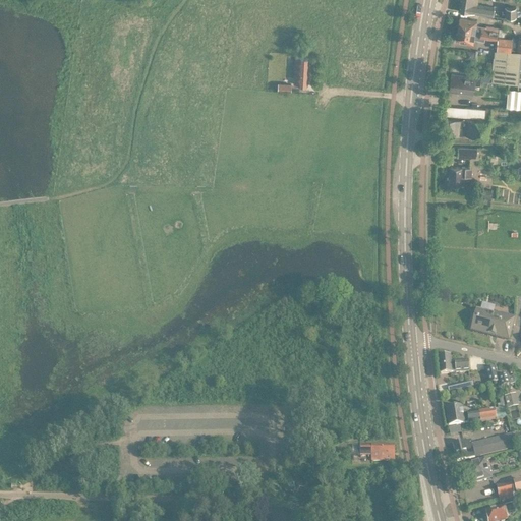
[(491,17),(494,8),(476,6),(477,0),(459,0),(458,12),(491,17)]
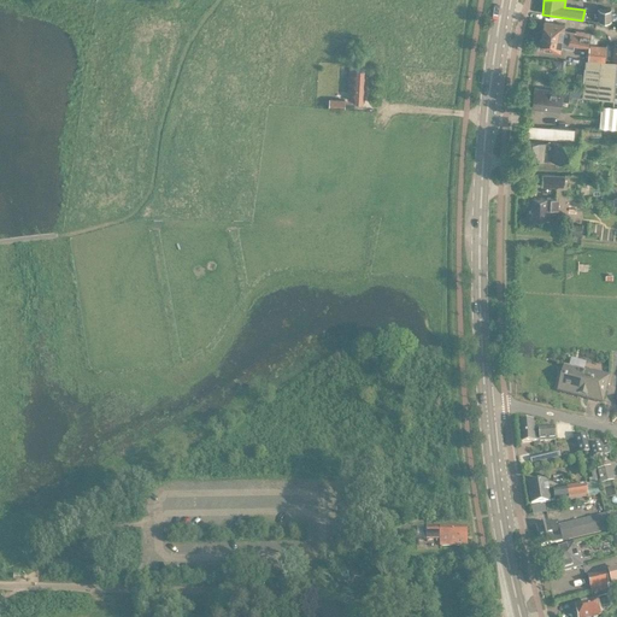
[(611,21),(611,10),(598,10),(597,21),(611,21)]
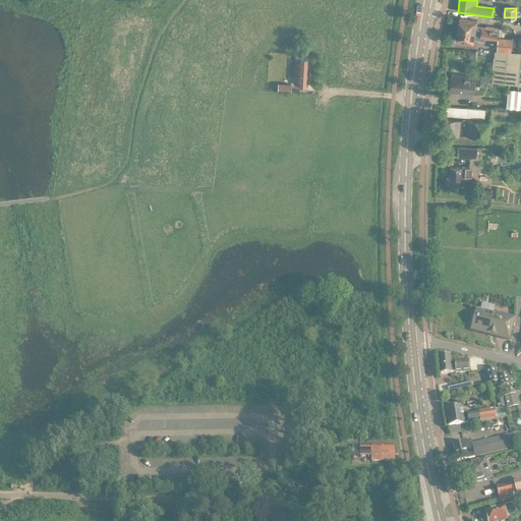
[(489,32),(488,40),(496,41),(497,34),(498,34),(498,33),(497,33),(498,29),(488,27),(487,30),(475,27),(476,21),(460,19),(459,20),(458,21),(458,24),(458,26),(458,27),(459,27),(458,30),(458,31),(458,32),(480,36),(481,31),(489,32)]
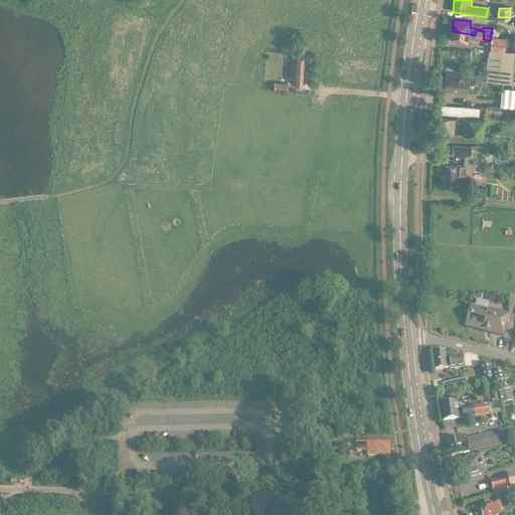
[(451,39),(451,40),(451,41),(467,43),(468,39),(478,41),(479,38),(483,39),(484,31),(476,30),(475,35),(453,31),(453,32),(452,32),(452,33),(451,34),(450,38),(451,39)]
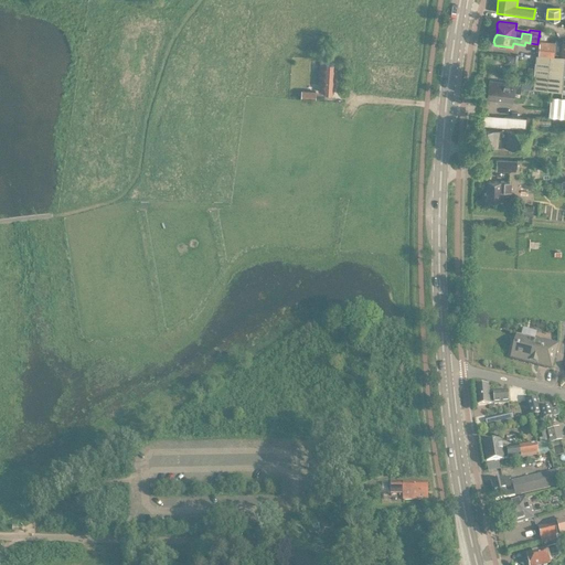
[(553,55),(554,42),(539,41),(537,54),(553,55)]
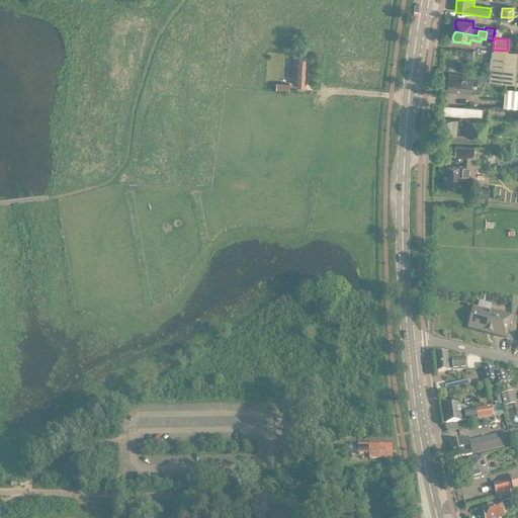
[(516,73),(517,54),(491,52),(490,71),(516,73)]
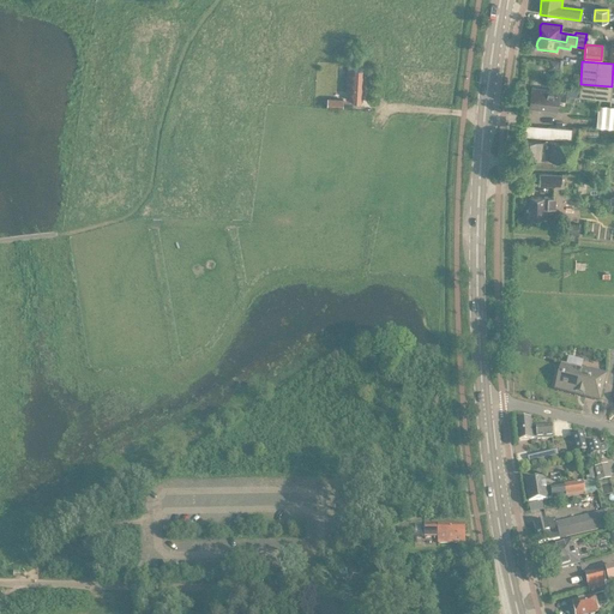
[(347,92),(345,101),(361,102),(362,90),(363,70),(348,68),(347,84),(342,84),(342,92),(343,92),(343,94),(345,94),(345,92),(347,92)]
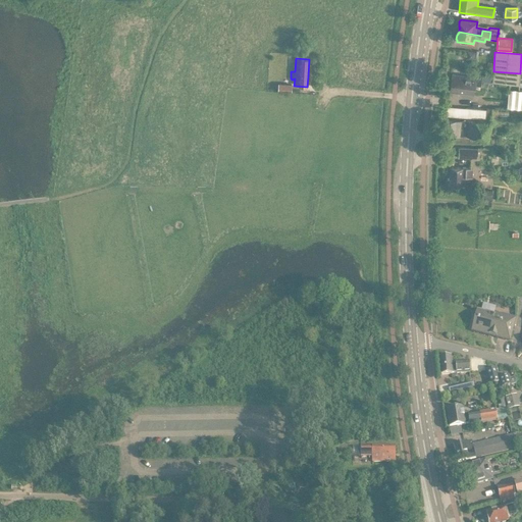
[(520,73),(493,71),(491,83),(519,86),(520,73)]
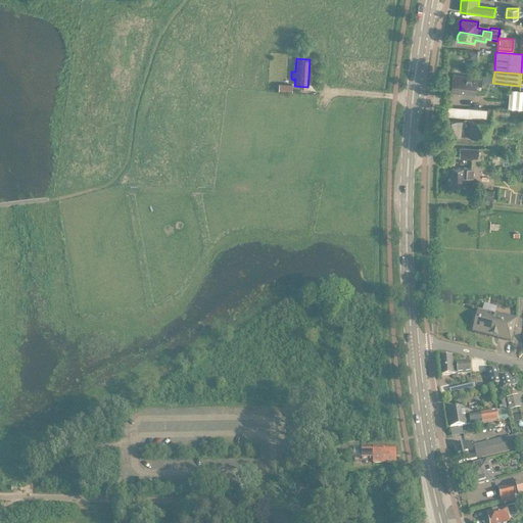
[(482,80),(453,76),(450,92),(474,95),(475,86),(481,87),(482,80)]
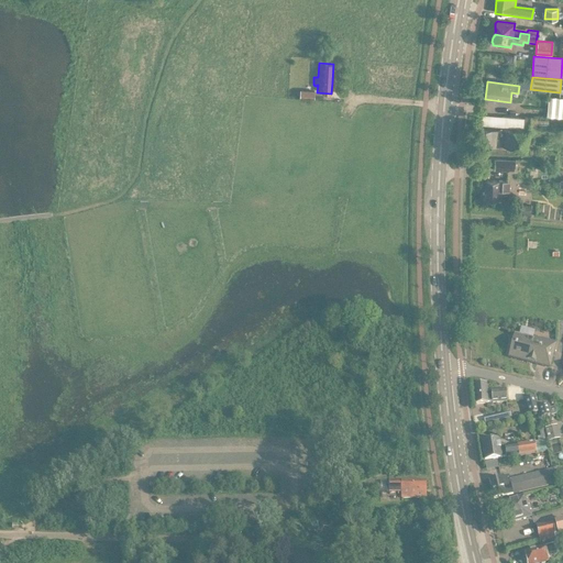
[(562,84),(562,97),(552,97),(551,117),(562,117),(562,84)]
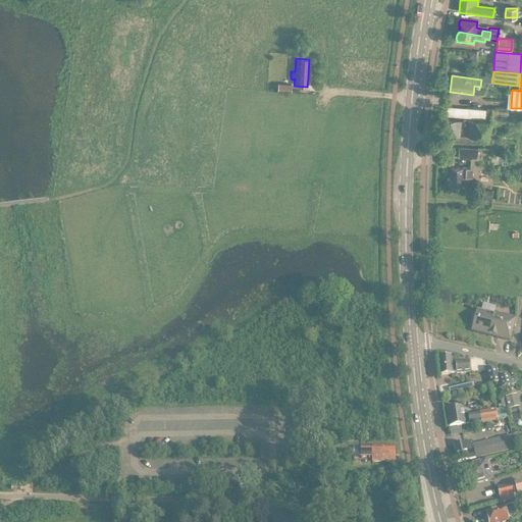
[(496,123),(498,110),(486,108),(485,122),(496,123)]
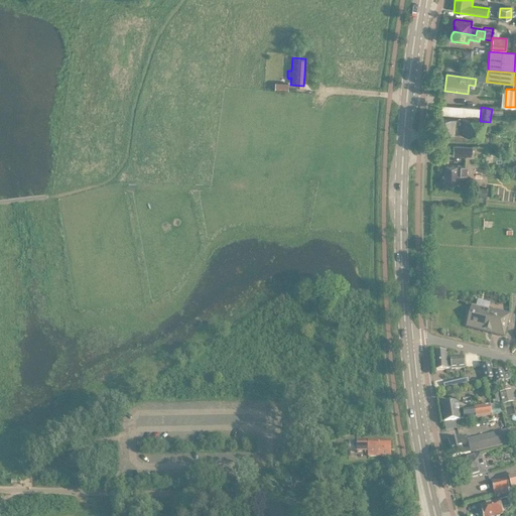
[(460,117),(479,118),(480,109),(460,108),(460,117)]
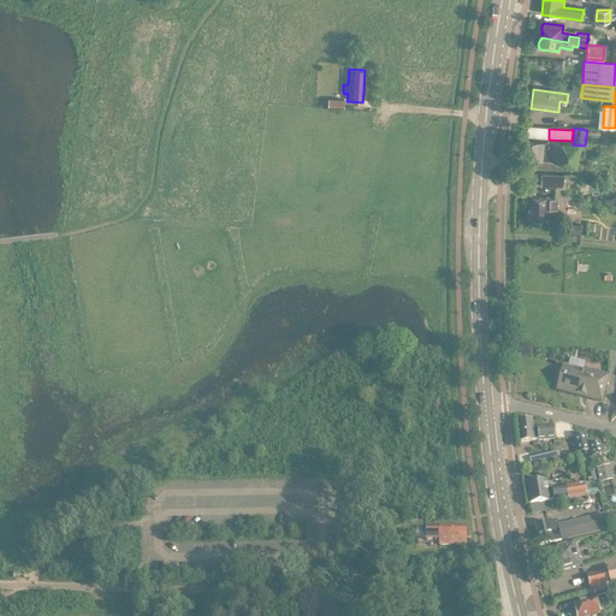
[(551,144),(525,142),(523,159),(531,160),(529,163),(532,163),(532,160),(544,161),(545,155),(550,157),(549,160),(567,163),(567,164),(574,164),(576,146),(551,142),(551,144)]
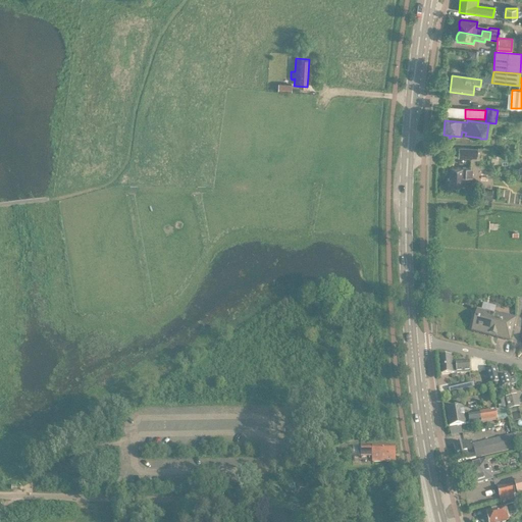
[(450,184),(450,186),(461,187),(465,187),(471,187),(472,178),(472,169),(470,169),(451,168),(451,177),(449,177),(449,184),(450,184)]
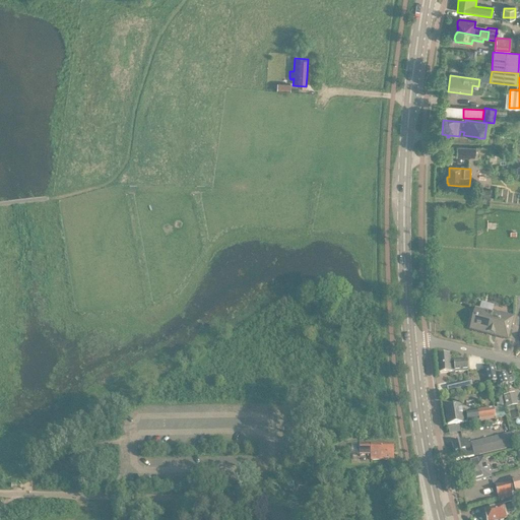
[(497,312),(497,314),(477,309),(475,317),(473,316),(470,329),(471,328),(486,332),(486,333),(488,331),(495,333),(494,335),(496,336),(496,335),(500,337),(500,336),(506,338),(508,339),(513,316),(497,312)]
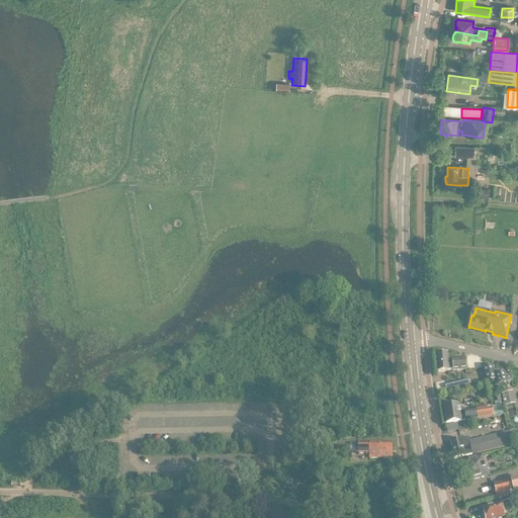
[(464,357),(464,358),(460,358),(451,359),(447,360),(447,353),(436,354),(437,371),(448,370),(448,369),(452,369),(452,370),(465,368),(464,357)]
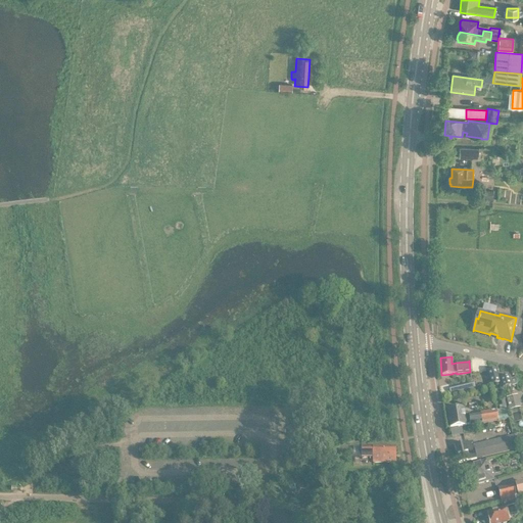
[(498,378),(496,369),(486,371),(490,385),(500,382),(502,388),(512,385),(509,376),(498,378)]
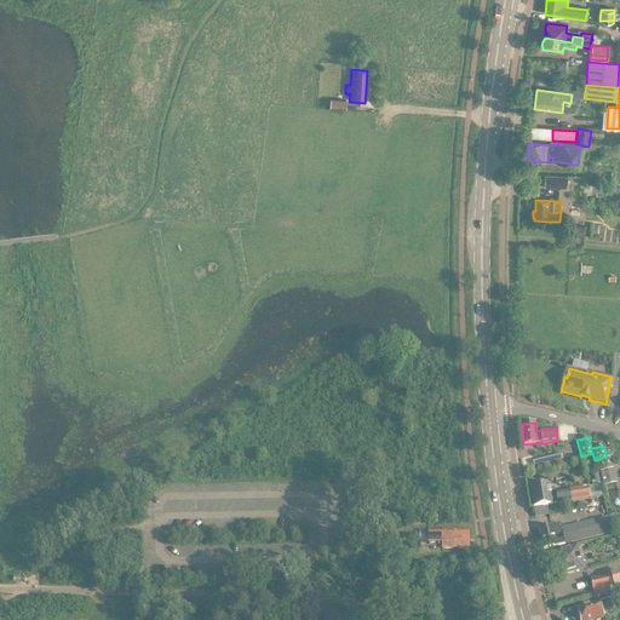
[(602,469),(603,484),(616,482),(614,468),(602,469)]
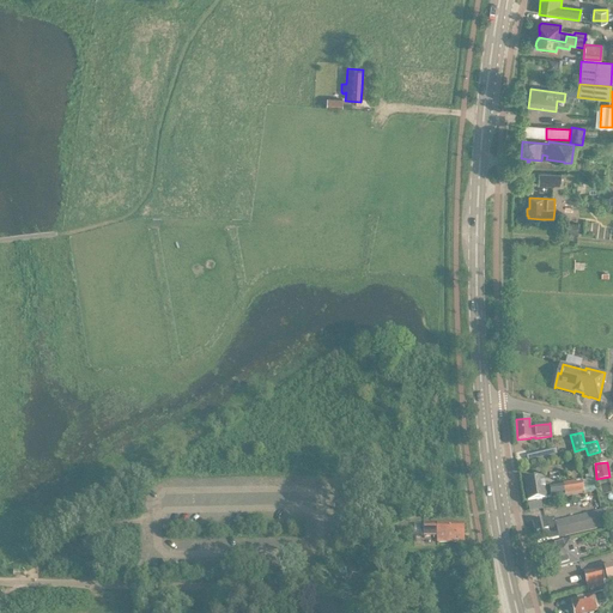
[(581,480),(574,481),(575,483),(550,486),(548,481),(544,483),(544,478),(525,480),(527,501),(546,497),(551,496),(551,497),(583,492),(582,481),(581,481),(581,480)]
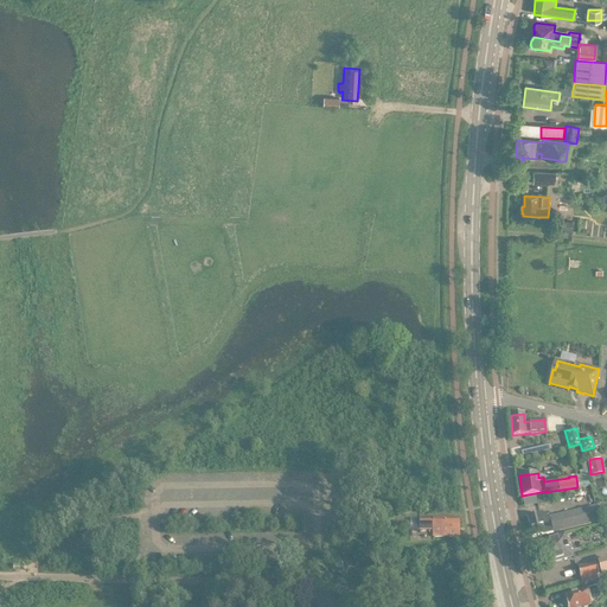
[(536,494),(524,496),(524,505),(537,504),(536,494)]
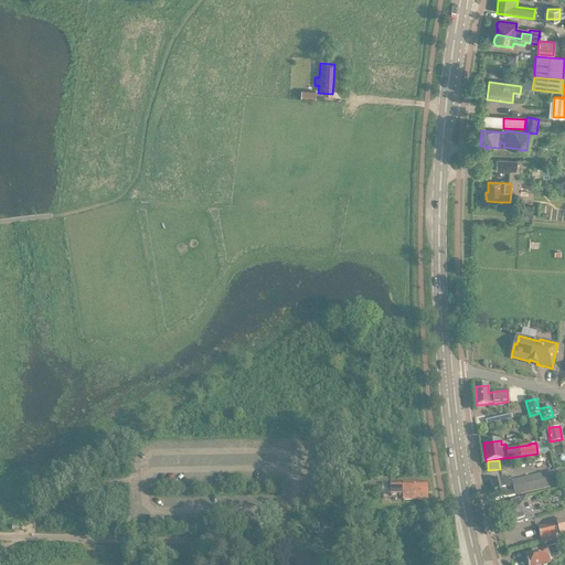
[(520,493),(540,489),(557,484),(554,471),(516,480),(520,493)]
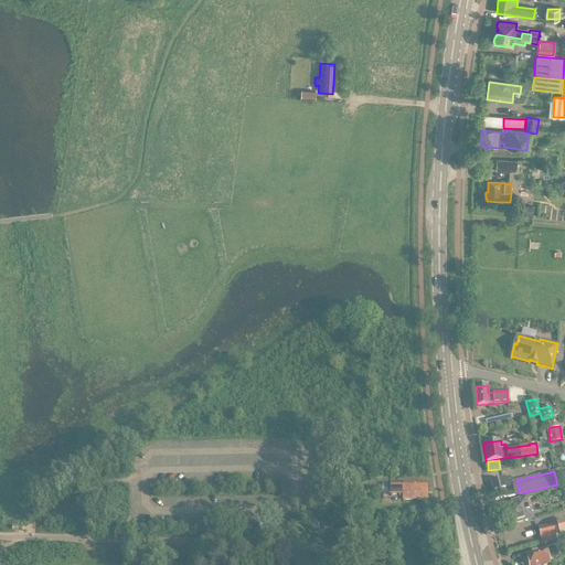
[(514,496),(511,481),(510,477),(491,481),(496,500),(514,496)]
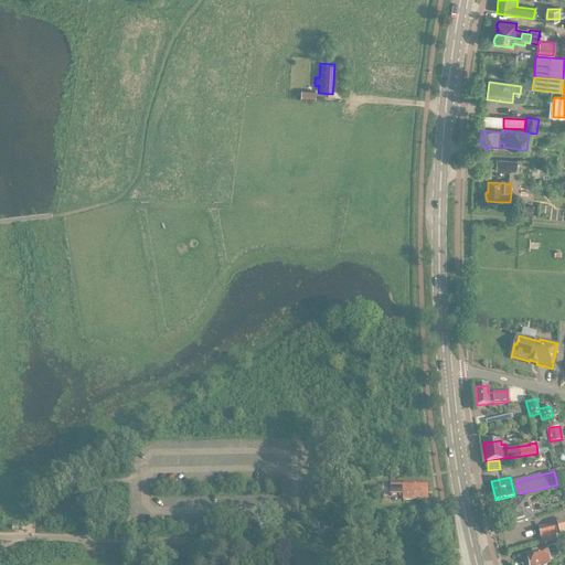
[(402,499),(427,499),(427,486),(427,481),(402,481),(402,482),(390,482),(390,493),(402,493),(402,499)]
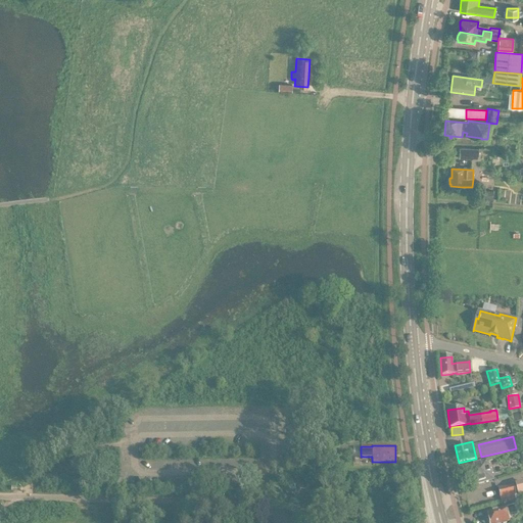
[(470,486),(492,479),(489,466),(487,467),(485,460),(473,464),(473,463),(472,463),(472,464),(465,466),(470,486)]
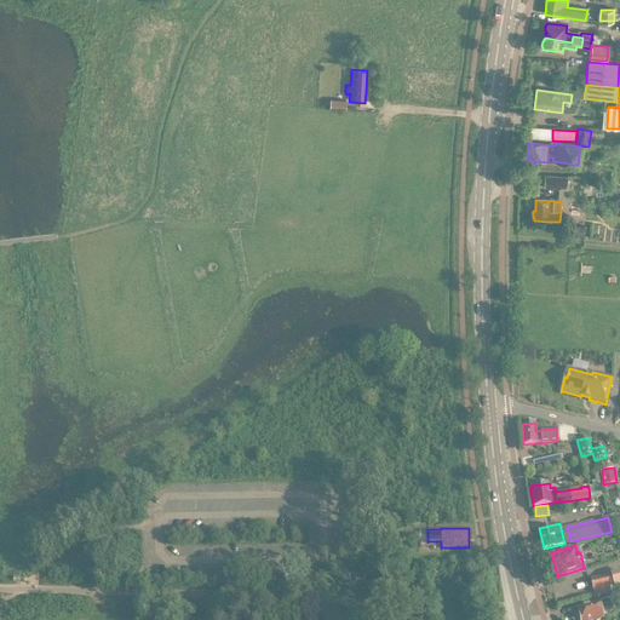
[(595,593),(614,590),(610,574),(591,578),(595,593)]
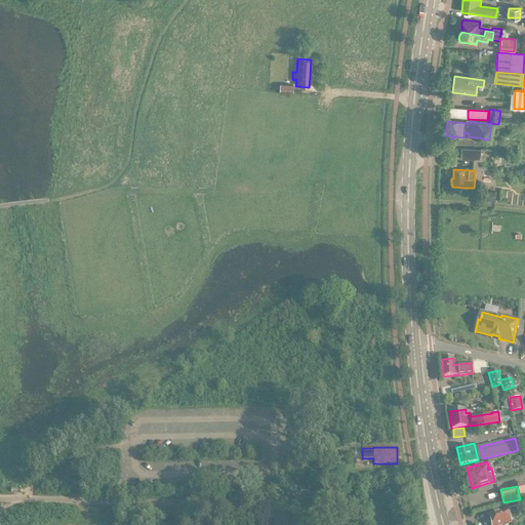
[(489,514),(489,515),(488,515),(489,519),(490,519),(490,520),(490,521),(490,522),(490,523),(490,524),(491,524),(490,524),(501,524),(503,524),(507,524),(508,524),(509,523),(511,523),(509,517),(518,515),(517,509),(519,509),(518,507),(507,509),(497,511),(498,512),(489,514)]
